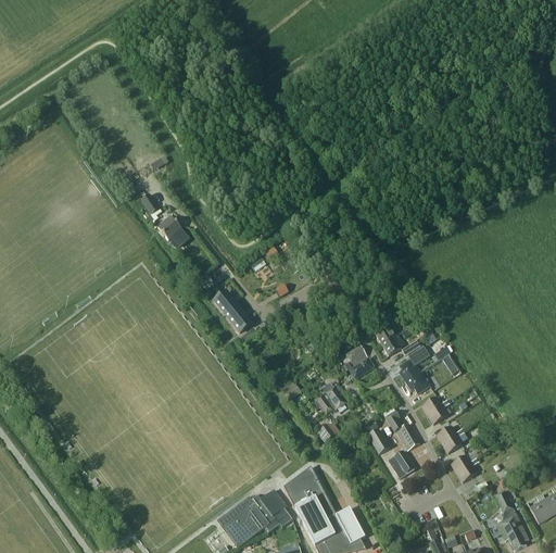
[(134,183),(129,176),(124,179),(129,186),(134,183)]
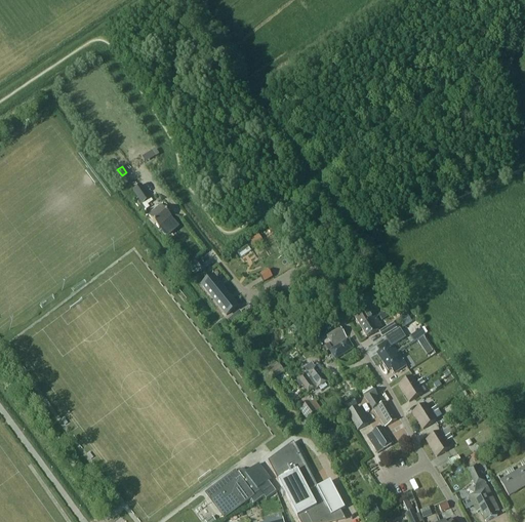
[(153,198),(143,183),(133,189),(143,202),(144,202),(147,206),(149,204),(147,202),(153,198)]
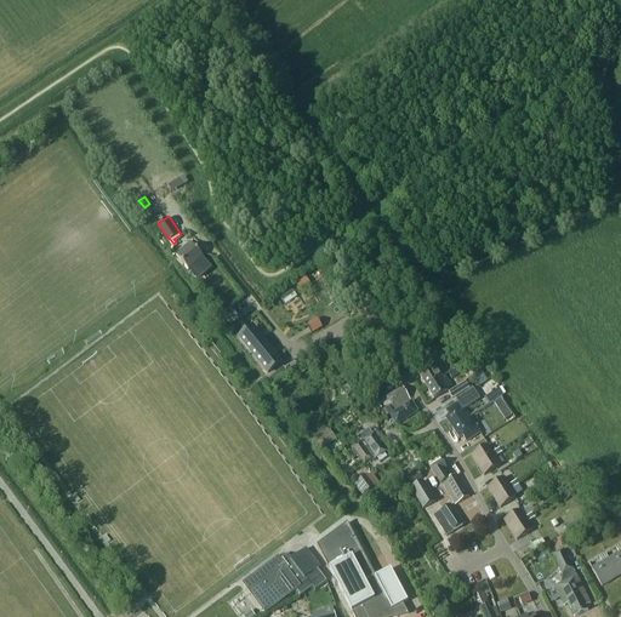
[(204,255),(191,239),(176,252),(189,267),(204,255)]
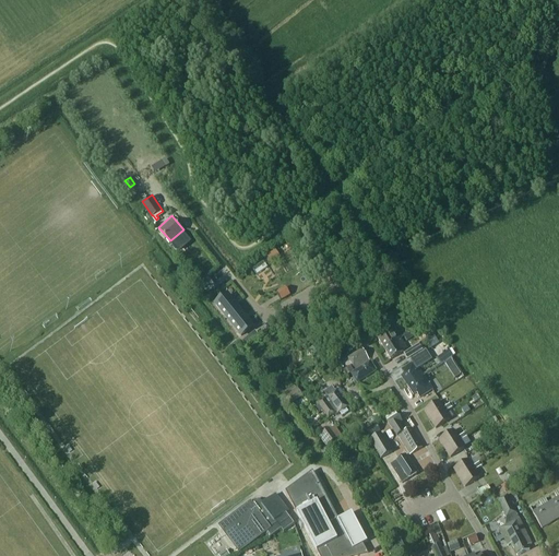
[(271,260),(280,253),(275,247),(266,252),(271,260)]
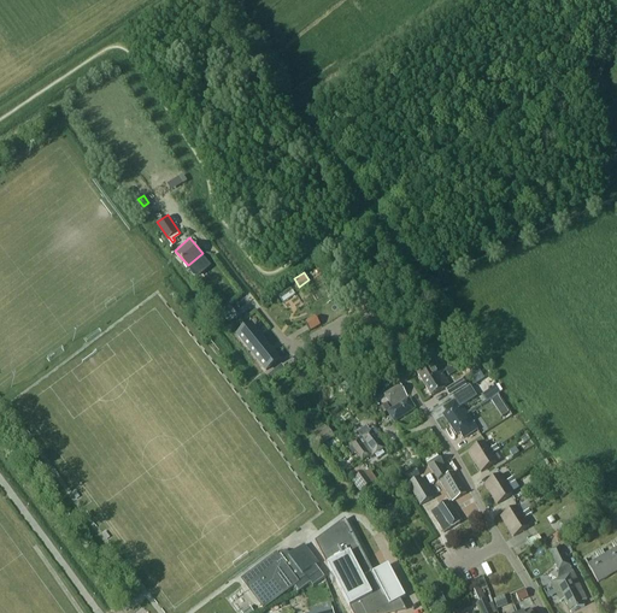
[(228,320),(239,311),(230,300),(219,308),(228,320)]
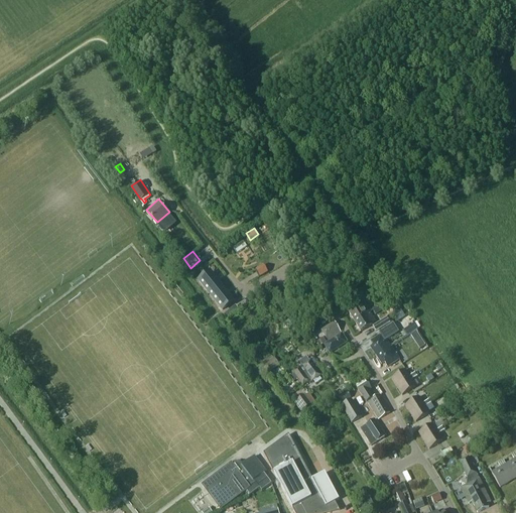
[(264,263),(255,268),(259,275),(268,269),(264,263)]
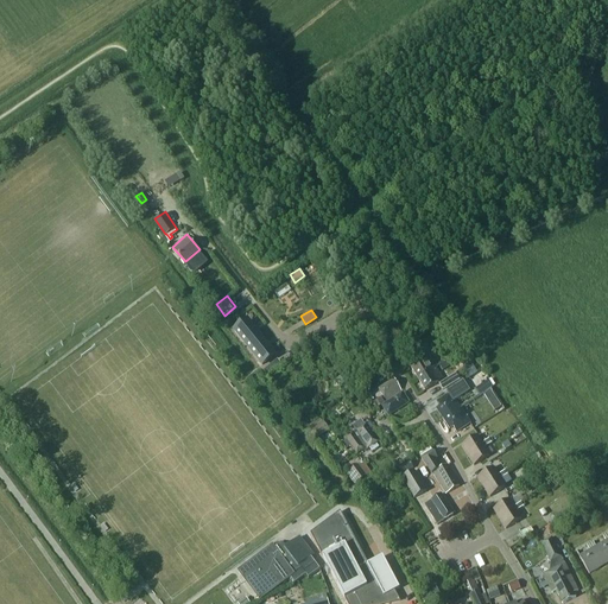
[(247,325),(239,332),(263,362),(276,353),(251,323),(247,325)]
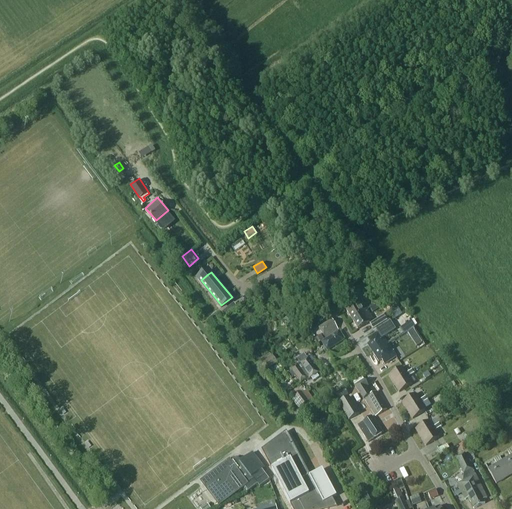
[(373,284),(377,289),(382,286),(381,284),(386,282),(383,277),(378,279),(379,280),(373,284)]
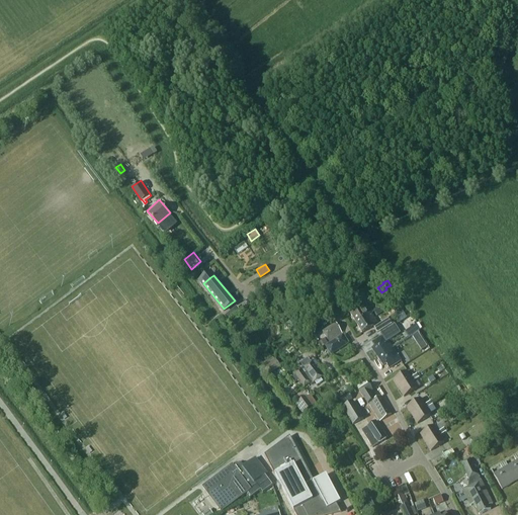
[(380,292),(377,287),(367,293),(370,298),(380,292)]
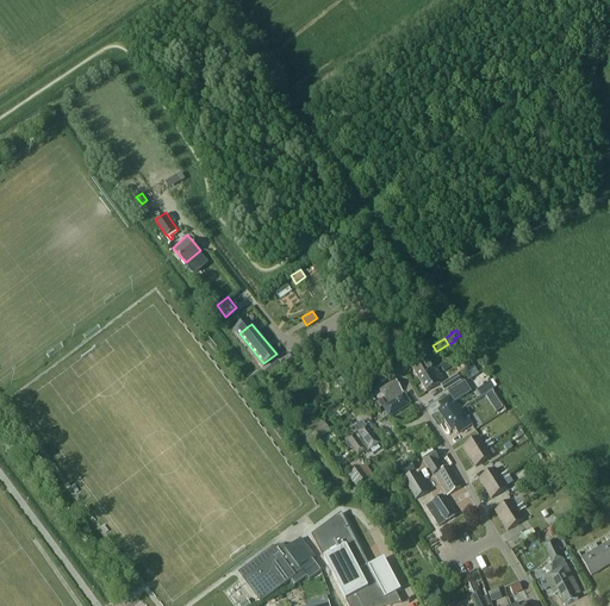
[(419,378),(437,367),(430,355),(412,366),(419,378)]
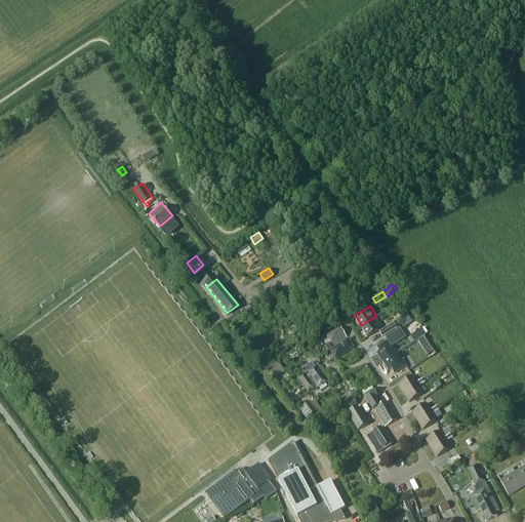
[(376,316),(361,325),(367,335),(382,326),(376,316)]
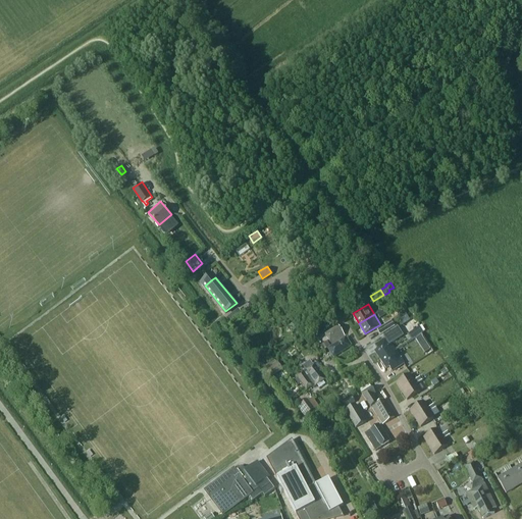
[(395,323),(392,318),(377,327),(380,332),(395,323)]
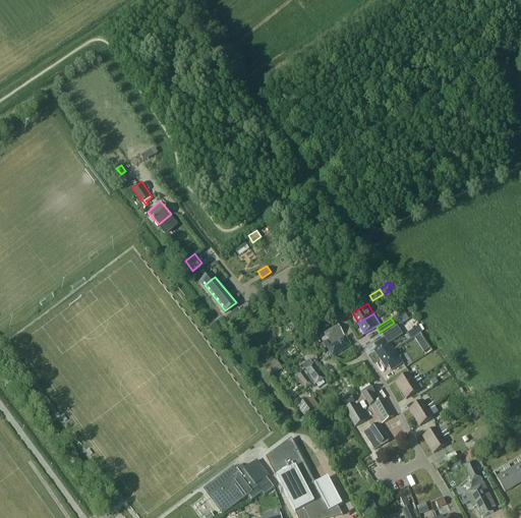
[(344,333),(338,323),(325,332),(331,341),(344,333)]
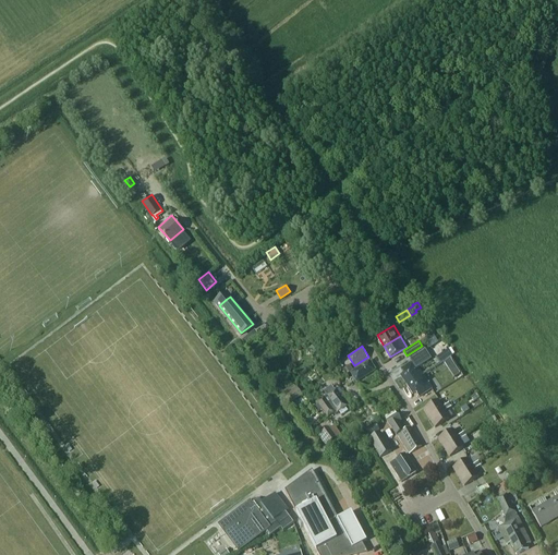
[(412,356),(410,357),(412,360),(414,359),(417,364),(419,365),(432,357),(425,347),(412,356)]
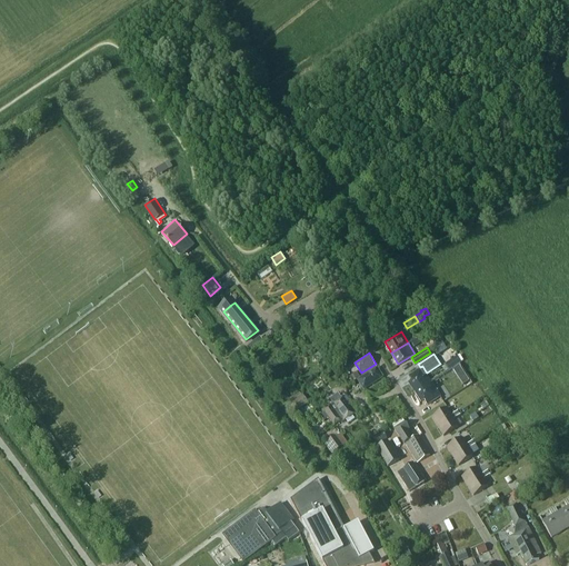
[(381,374),(376,366),(359,376),(365,385),(381,374)]
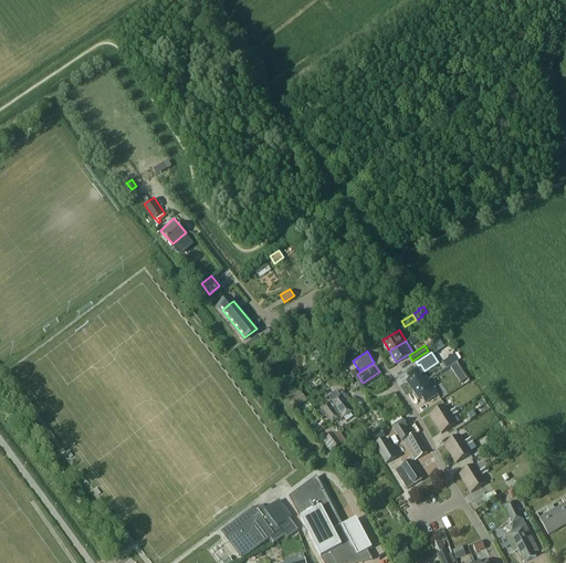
[(410,377),(407,379),(412,388),(423,381),(429,377),(425,371),(423,369),(420,364),(418,365),(407,372),(410,377)]
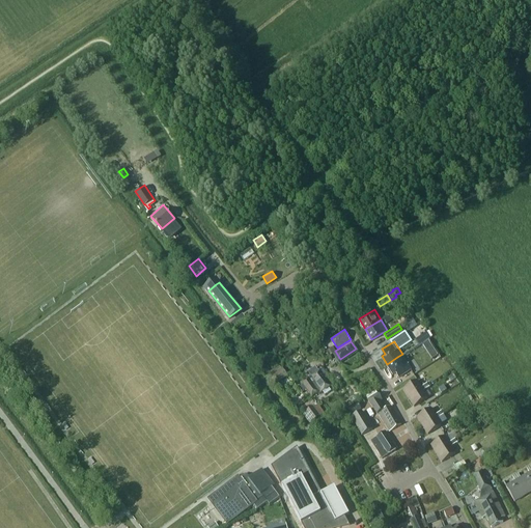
[(326,350),(329,354),(336,350),(333,344),(326,350)]
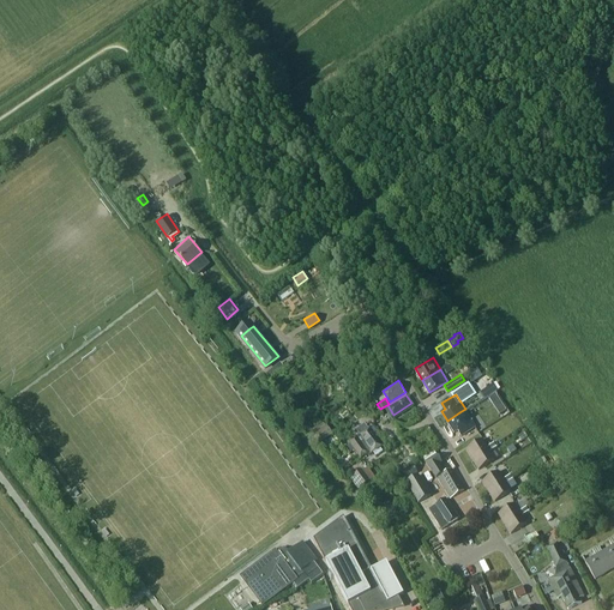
[(459,412),(447,421),(455,430),(458,428),(461,434),(475,424),(465,409),(459,412)]
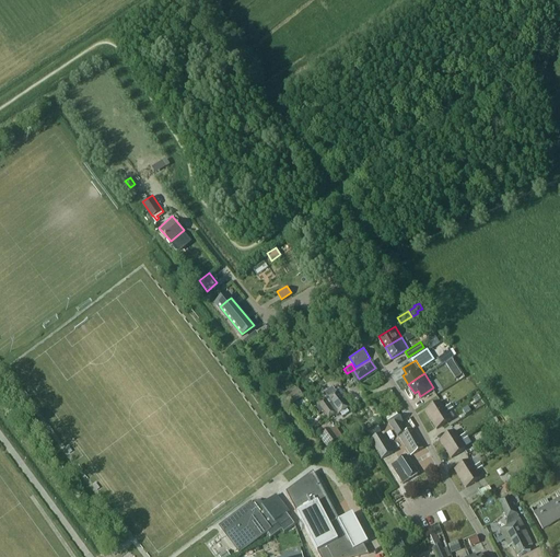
[(298,386),(296,386),(294,383),(284,391),(292,401),(291,402),(295,408),(299,406),(294,401),(304,394),(298,386)]
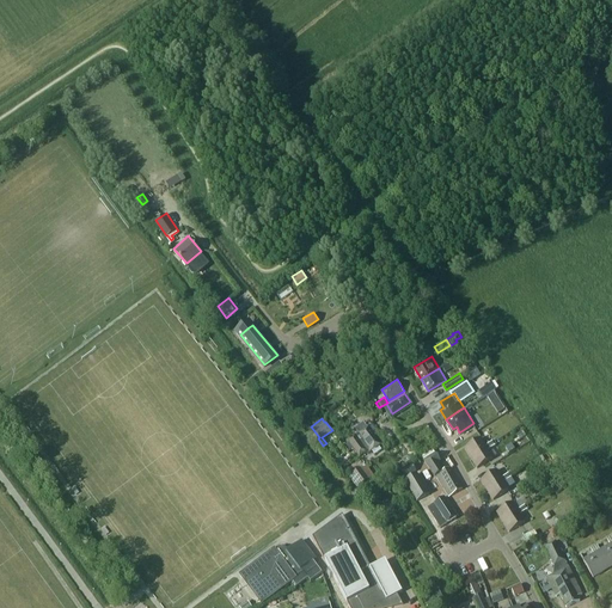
[(363,419),(355,427),(359,430),(367,424),(363,419)]
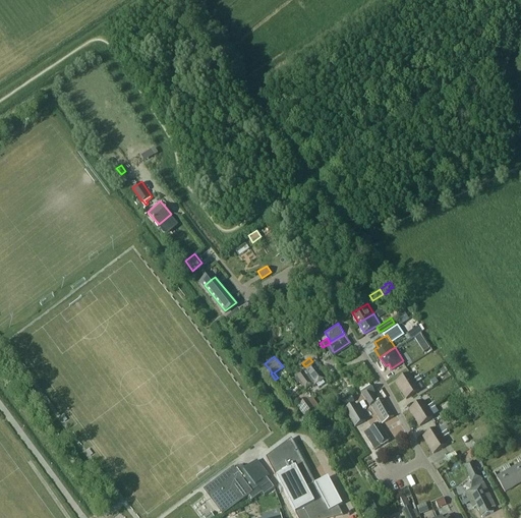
[(302,368),(295,373),(305,387),(312,383),(313,385),(325,376),(319,366),(321,364),(316,358),(312,361),(305,366),(302,368)]
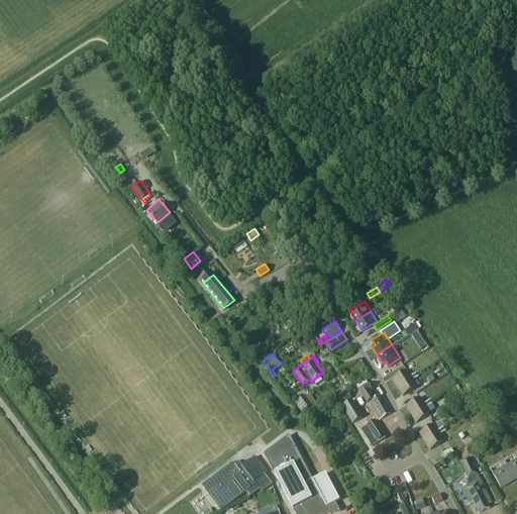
[(416,377),(413,373),(410,375),(406,369),(393,377),(398,385),(411,377),(412,379),(416,377)]
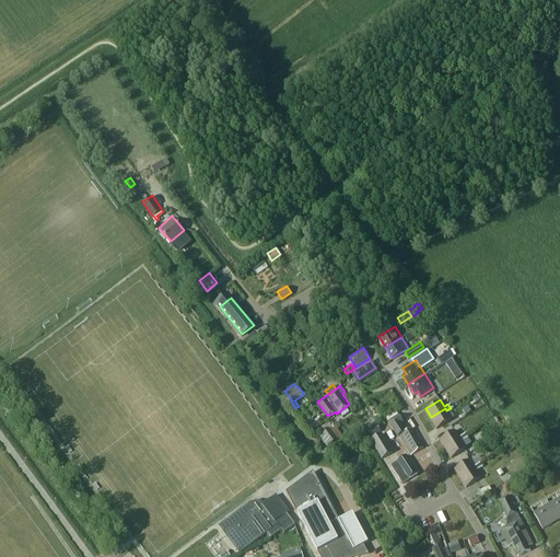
[(466,413),(471,409),(468,404),(463,408),(466,413)]
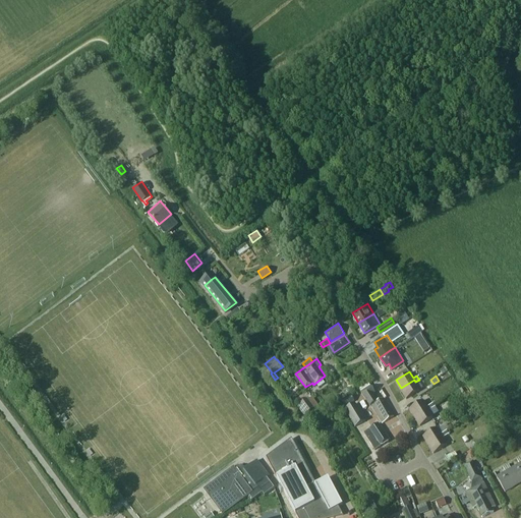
[(419,388),(415,382),(414,380),(401,388),(406,397),(419,388)]
